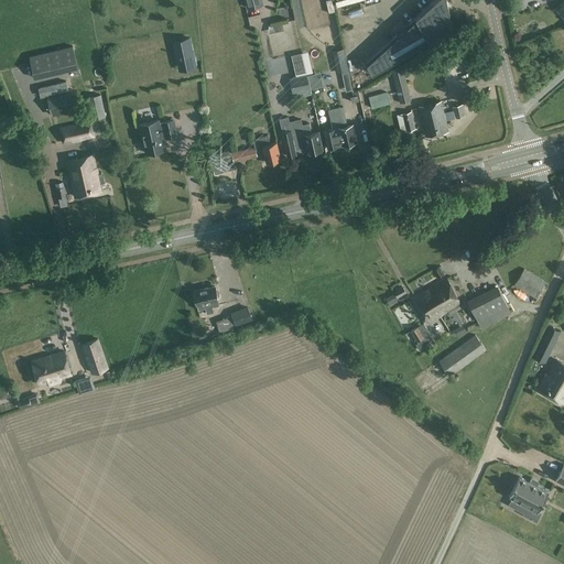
[(335,11),(332,0),(326,0),(328,13),(335,11)]
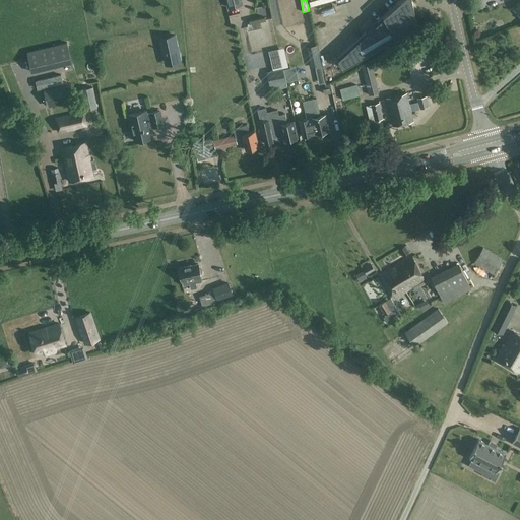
[(344,0),(315,0),(319,16),(345,10),(344,4),(345,4),(344,0)]
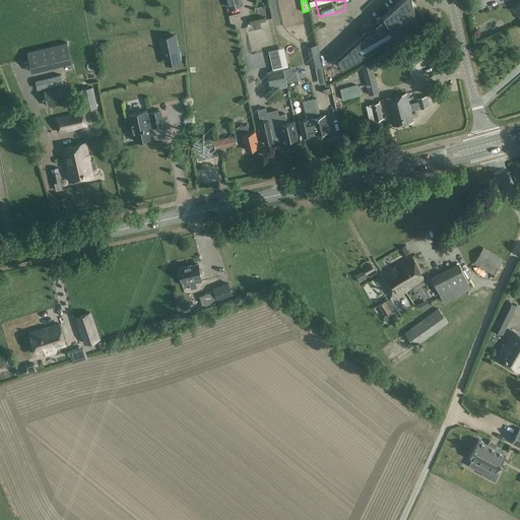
[(343,68),(417,25),(411,0),(400,0),(383,16),(384,18),(338,59),(343,68)]
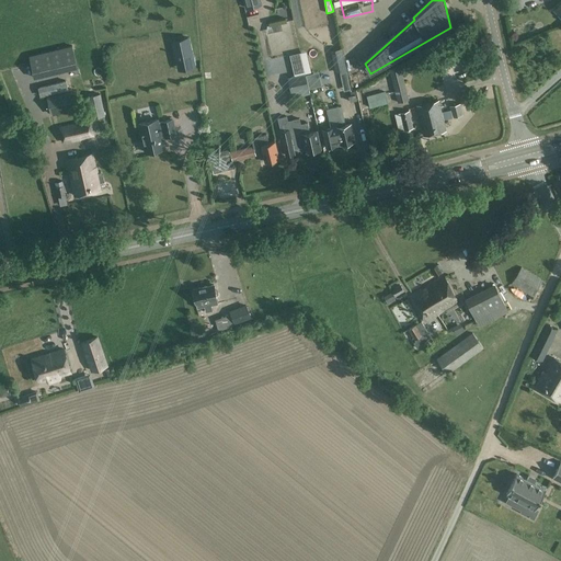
[(194,67),(187,37),(172,41),(179,70),(194,67)]
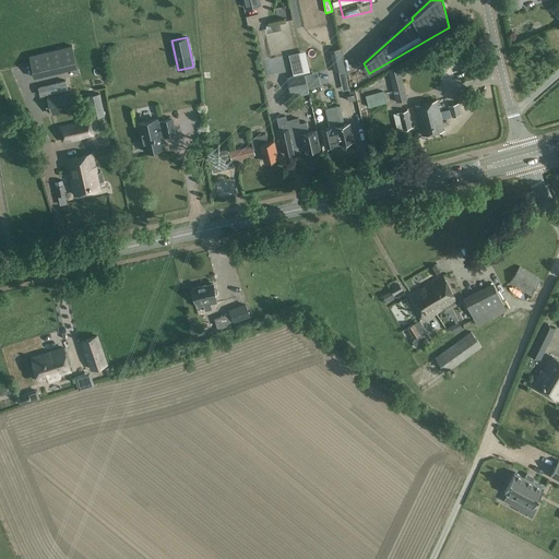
[(76,68),(72,46),(30,56),(34,78),(76,68)]
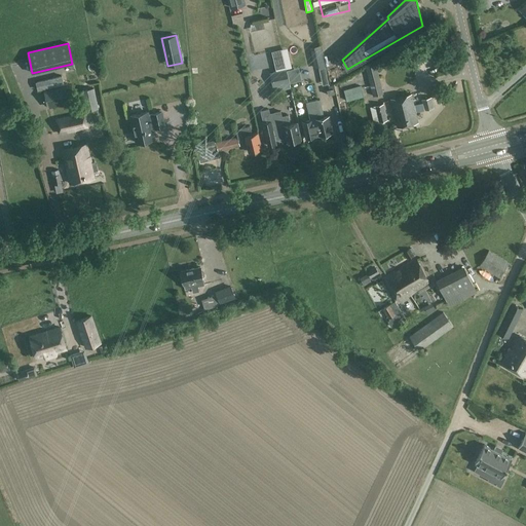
[(373,97),(383,94),(374,62),(365,64),(373,97)]
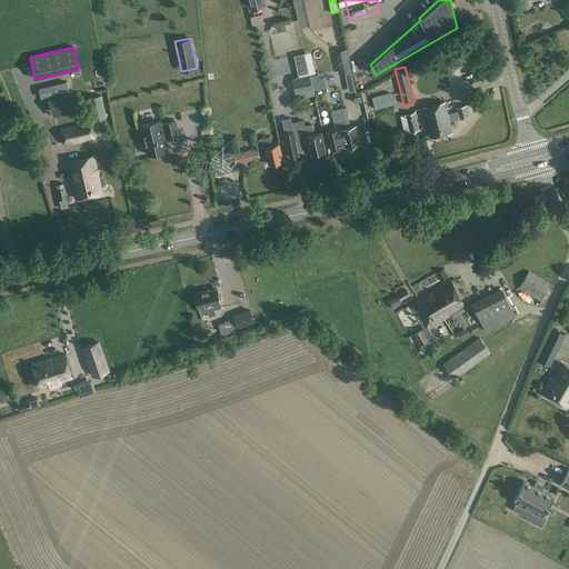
[(313,95),(309,75),(292,79),(297,99),(313,95)]
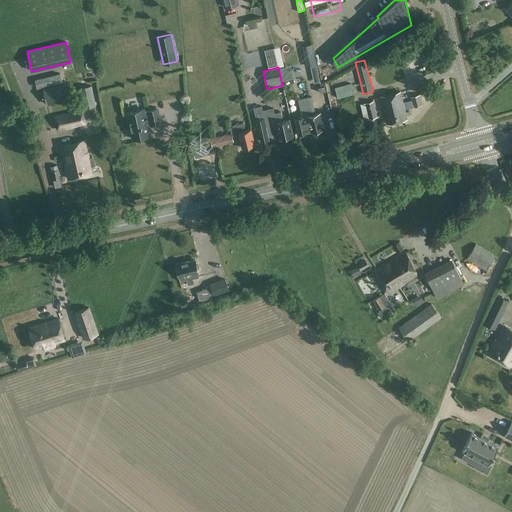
[(418,85),(421,95),(429,93),(427,82),(418,85)]
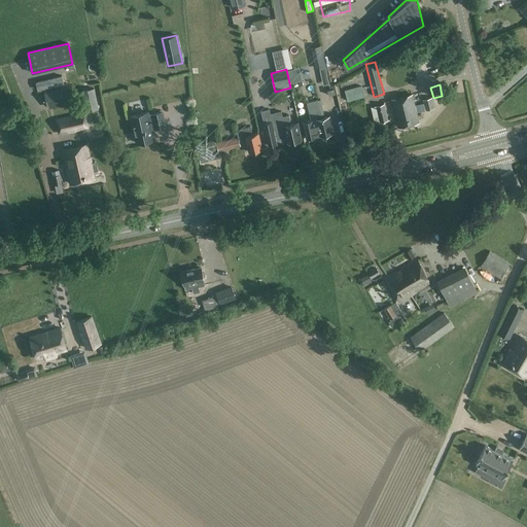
[(347,102),(364,97),(360,85),(344,91),(347,102)]
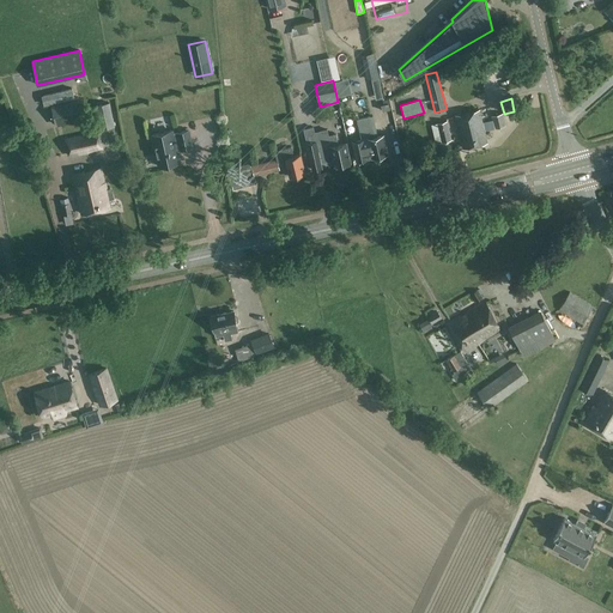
[(79,120),(76,101),(52,107),(56,125),(79,120)]
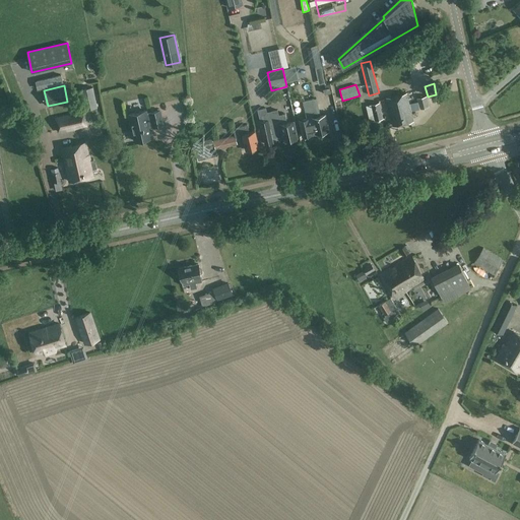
[(93,87),(80,90),(84,111),(98,108),(93,87)]
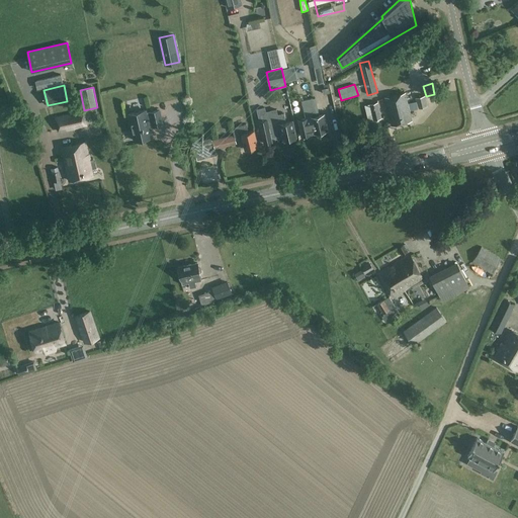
[(416,102),(408,104),(405,93),(384,98),(392,125),(412,120),(409,110),(426,106),(424,96),(415,98),(416,102)]
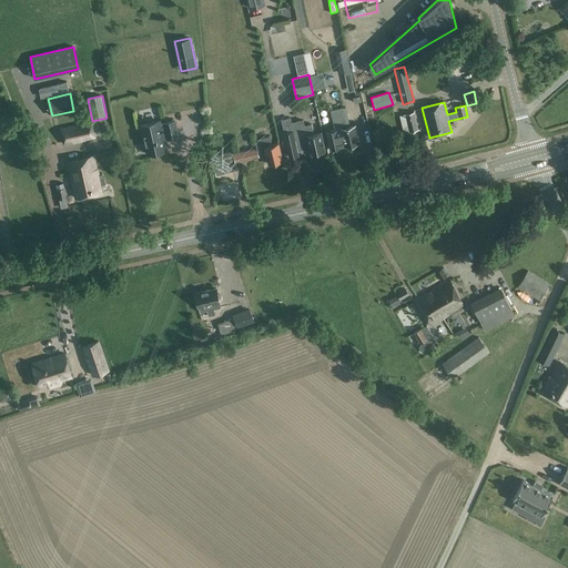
[(347,128),(343,108),(331,111),(335,130),(340,129),(342,137),(343,137),(345,146),(359,143),(355,125),(347,128)]
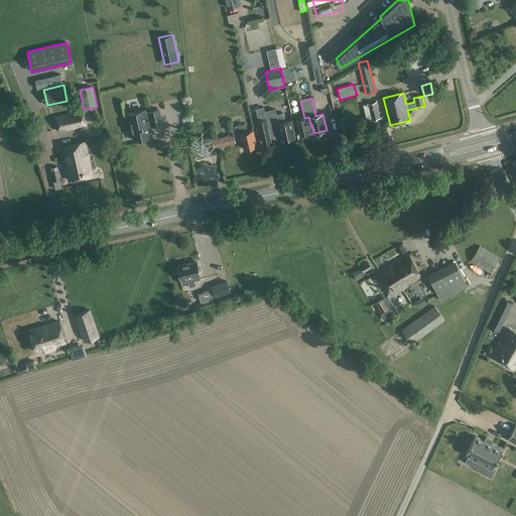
[(376,102),(363,105),(367,121),(380,118),(376,102)]
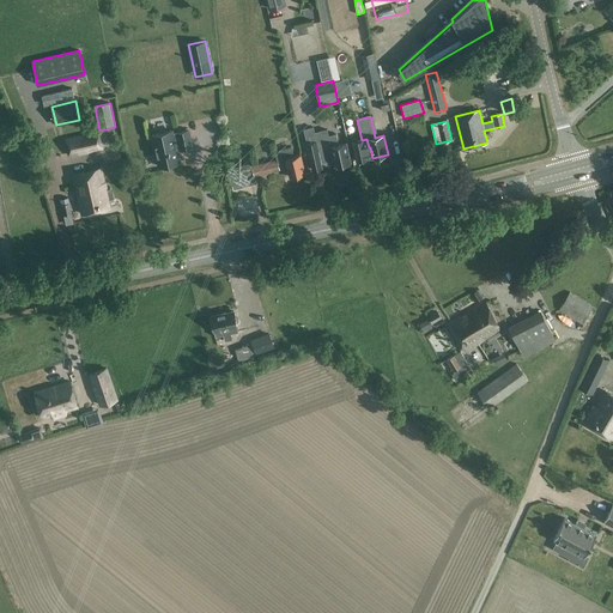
[(319,151),(332,149),(335,167),(350,163),(346,144),(339,145),(337,134),(328,135),(327,129),(314,132),(313,127),(303,129),(313,170),(322,168),(319,151)]
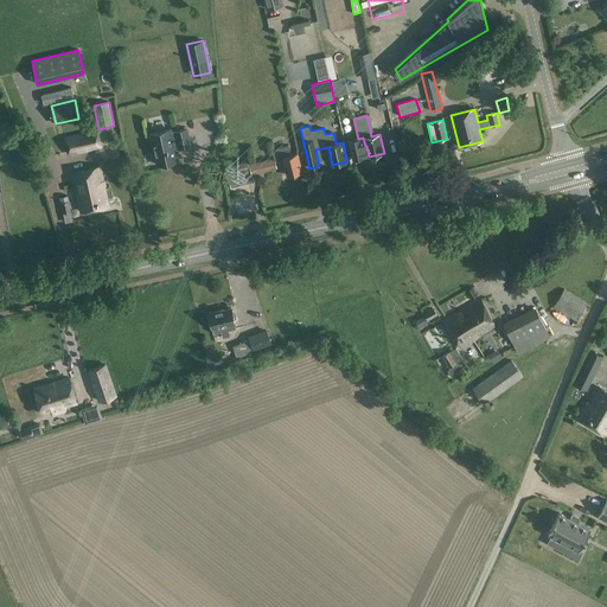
[(190,146),(186,129),(171,133),(170,129),(151,134),(158,165),(177,161),(174,149),(190,146)]
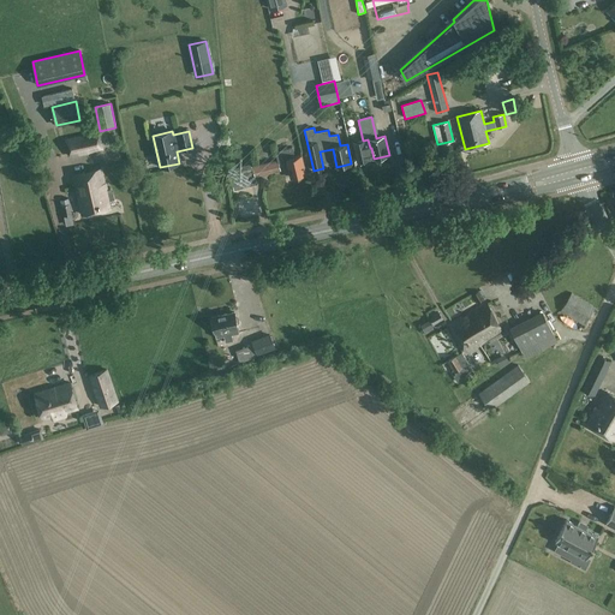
[(69,157),(103,149),(99,132),(65,139),(69,157)]
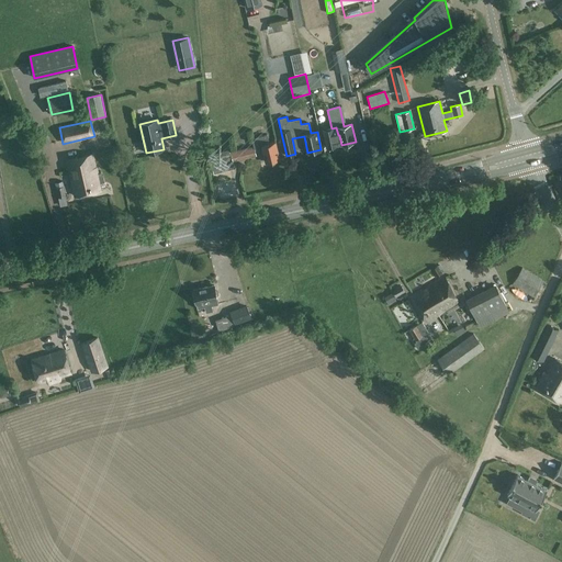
[(257,156),(256,149),(262,148),(266,163),(280,159),(276,142),(270,144),(267,134),(253,138),(255,146),(229,153),(210,158),(214,175),(235,169),(234,163),(257,156)]
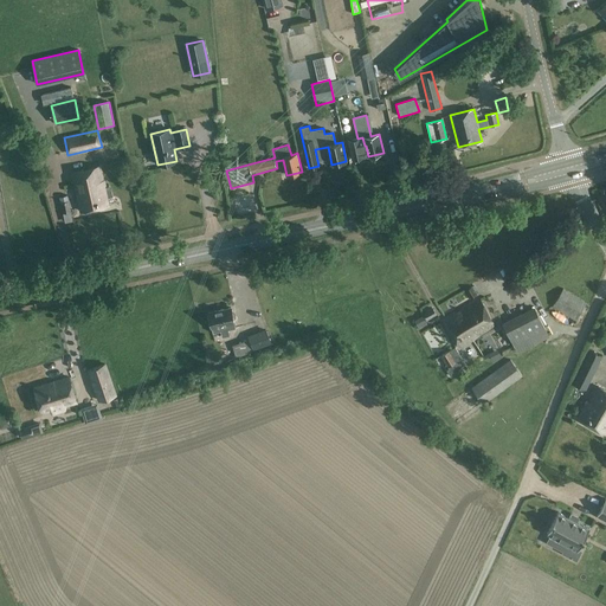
[(108,206),(107,199),(113,198),(111,188),(110,188),(109,185),(103,186),(100,167),(72,173),(81,212),(108,206)]
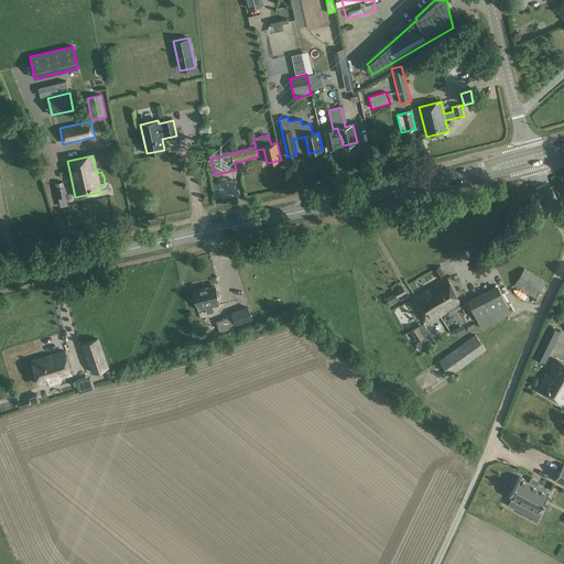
[(63,182),(55,184),(58,198),(61,207),(67,206),(63,182)]
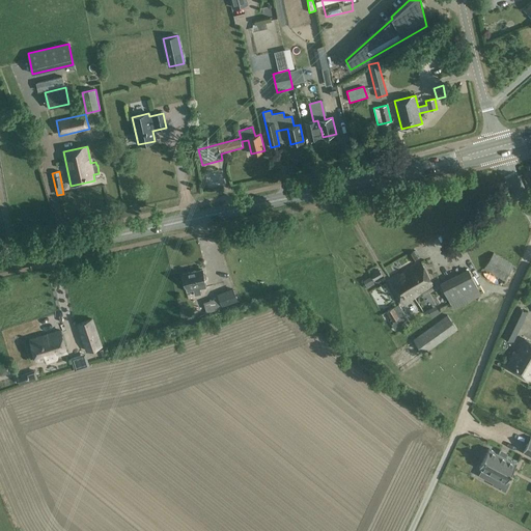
[(413,262),(417,259),(418,258),(414,251),(408,255),(413,262)]
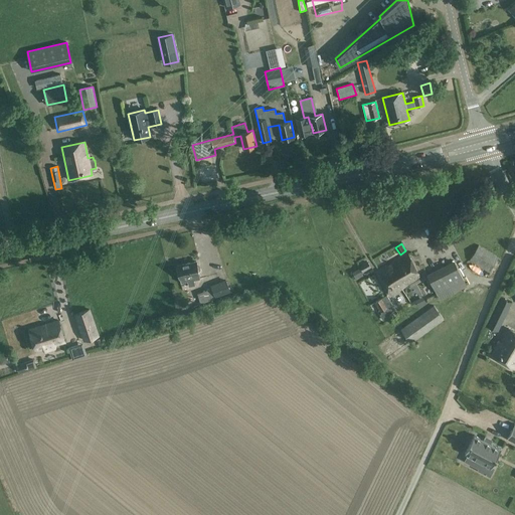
[(498,258),(479,245),(470,261),(489,273),(498,258)]
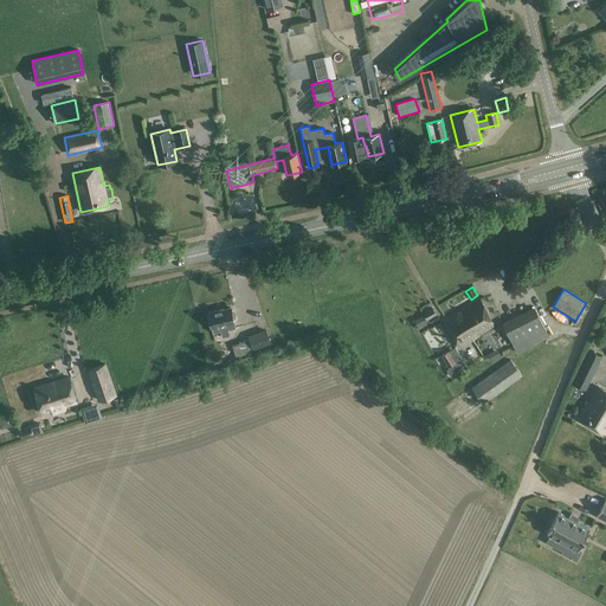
[(479,300),(445,322),(459,348),(494,326),(479,300)]
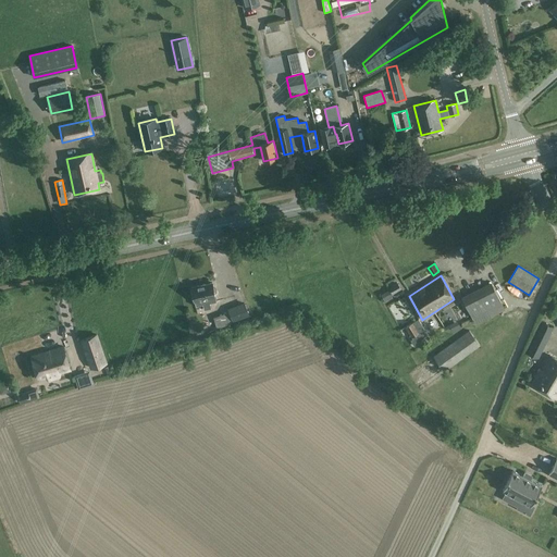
[(472,319),(503,305),(491,282),(461,297),(472,319)]
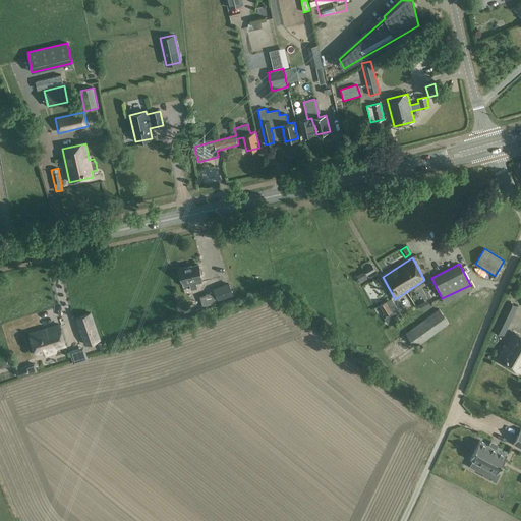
[(197,287),(196,283),(203,282),(201,278),(201,275),(203,273),(201,268),(199,267),(198,265),(179,269),(180,271),(178,273),(178,278),(181,278),(183,286),(189,285),(190,288),(197,287)]
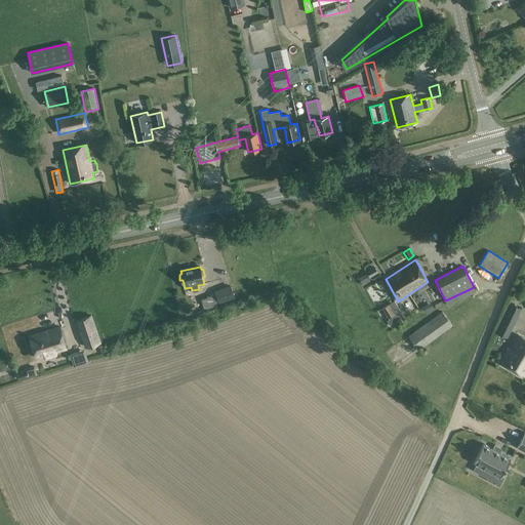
[(375,267),(367,272),(370,277),(378,273),(375,267)]
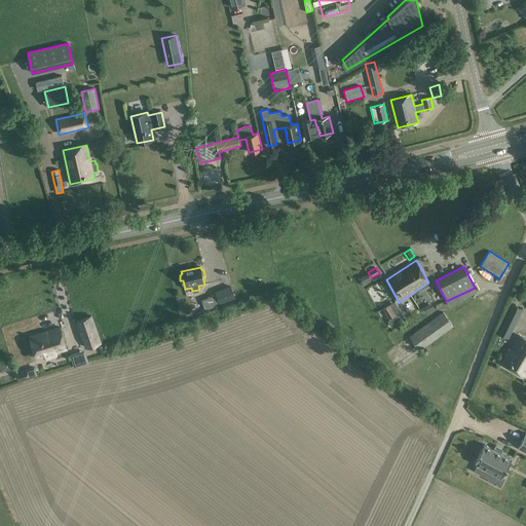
[(371,280),(367,274),(360,278),(364,285),(371,280)]
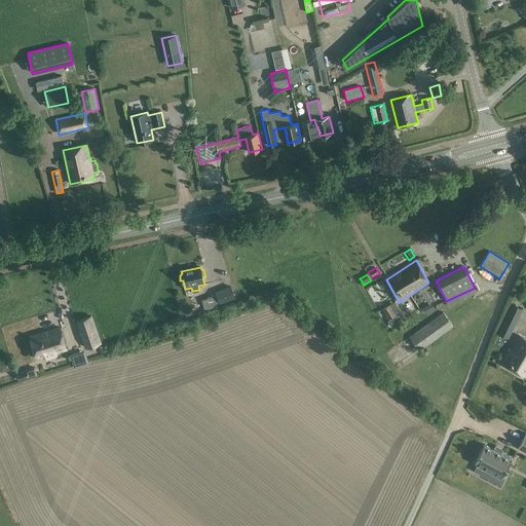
[(231,289),(216,294),(220,304),(234,298),(231,289)]
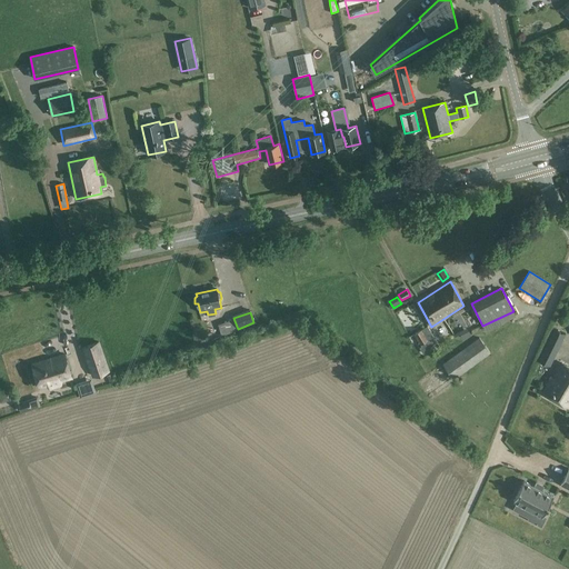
[(233,318),(218,325),(221,337),(238,330),(238,329),(233,318)]
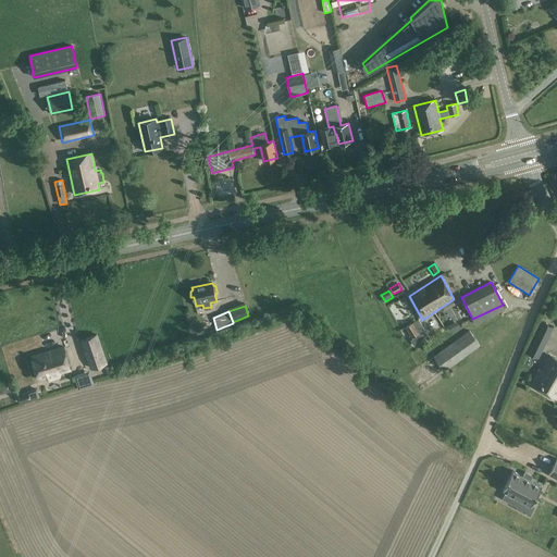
[(418,319),(405,327),(412,338),(410,339),(415,346),(422,342),(421,339),(428,334),(418,319)]
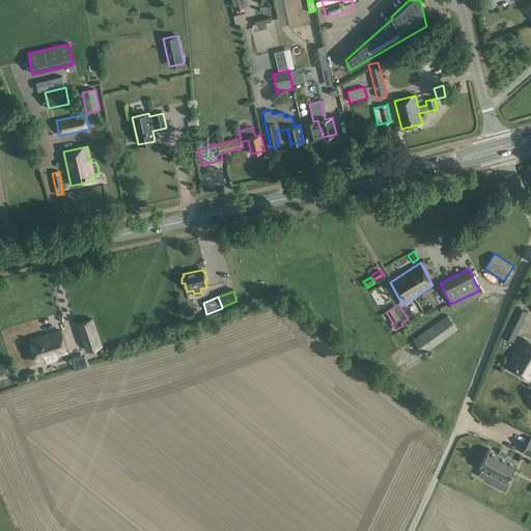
[(502,336),(513,342),(528,311),(516,306),(502,336)]
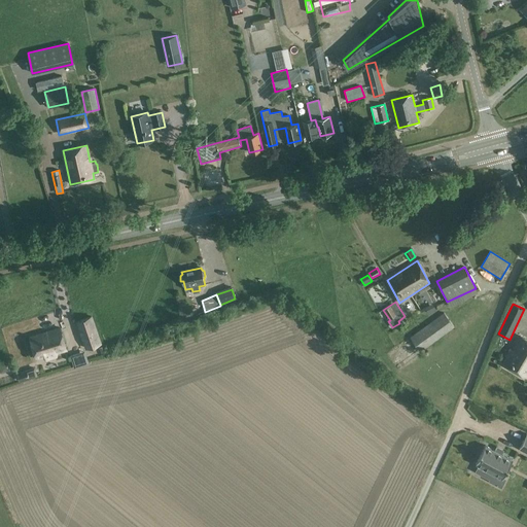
[(410,338),(420,352),(455,327),(445,313),(410,338)]
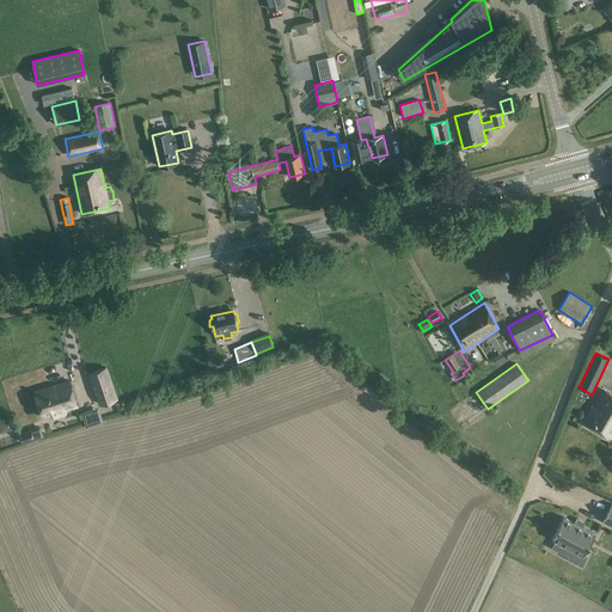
[(101,405),(117,399),(106,368),(90,374),(101,405)]
